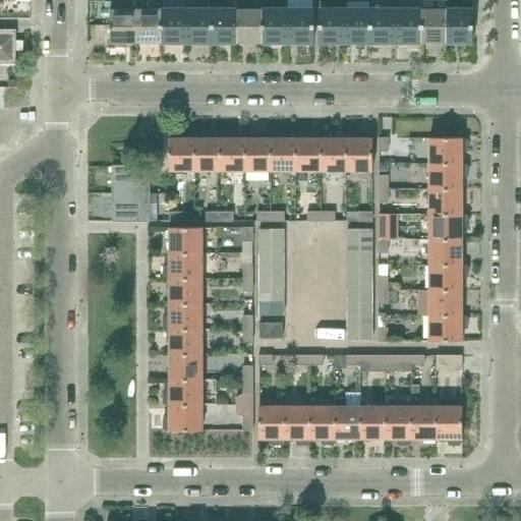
[(110,43),(135,43),(136,10),(110,10),(110,43)]
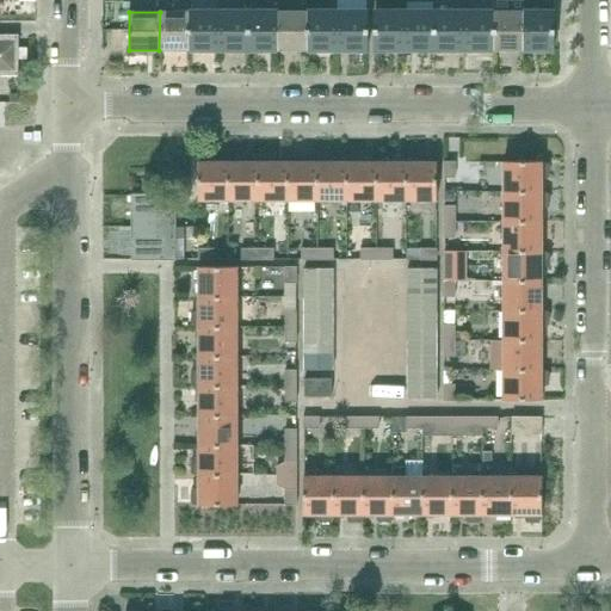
[(159,50),(189,50),(189,12),(160,12),(159,50)]
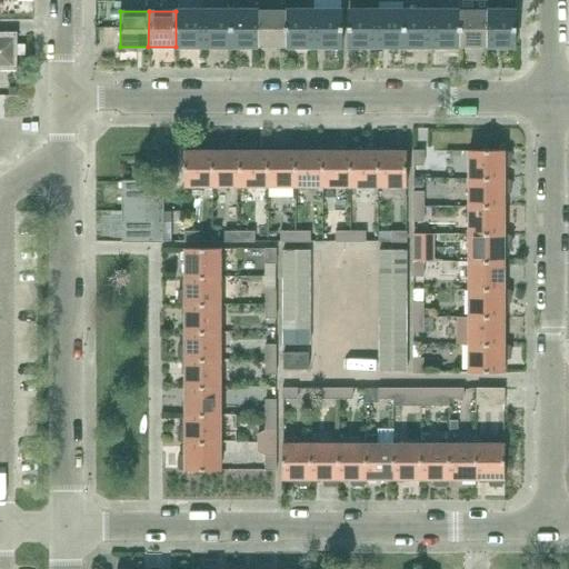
[(176,47),(203,47),(203,11),(176,11),(176,47)]
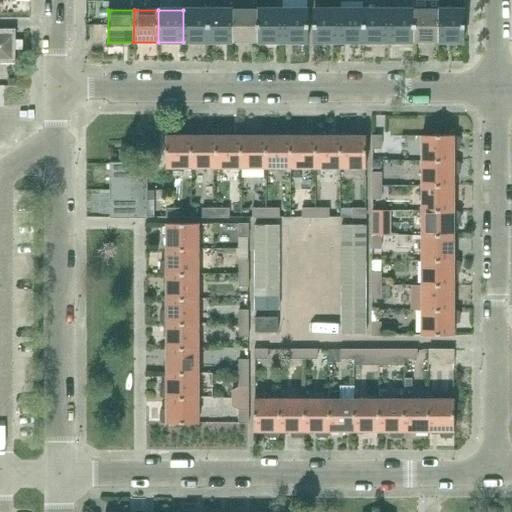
[(183,42),(208,42),(208,10),(183,10),(183,42)]
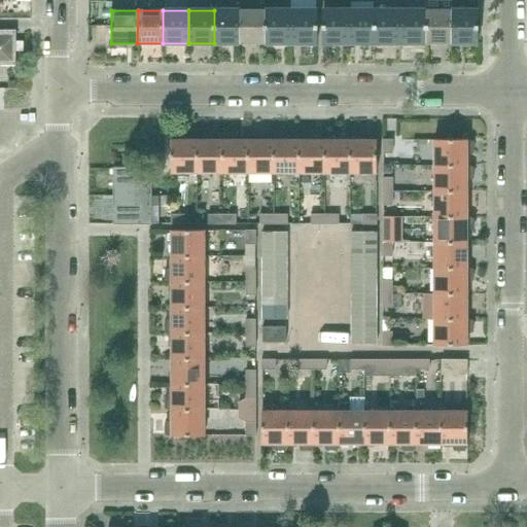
[(214,43),(240,43),(240,10),(214,10),(214,43)]
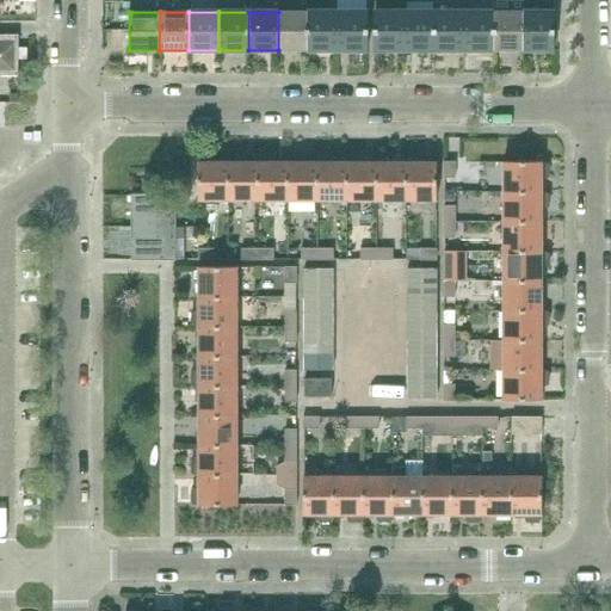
[(278,50),(307,50),(307,12),(278,12),(278,50)]
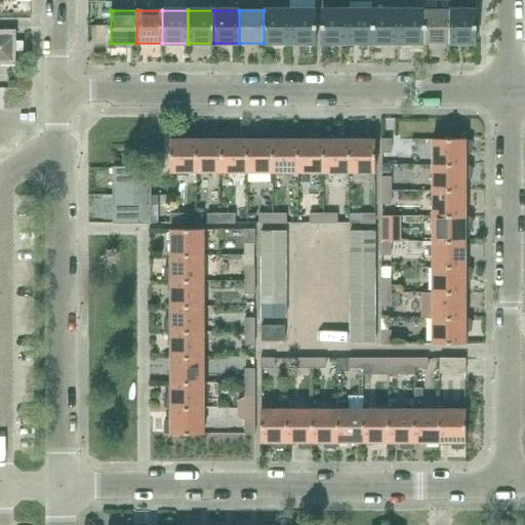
[(264,43),(289,43),(289,10),(264,10),(264,43)]
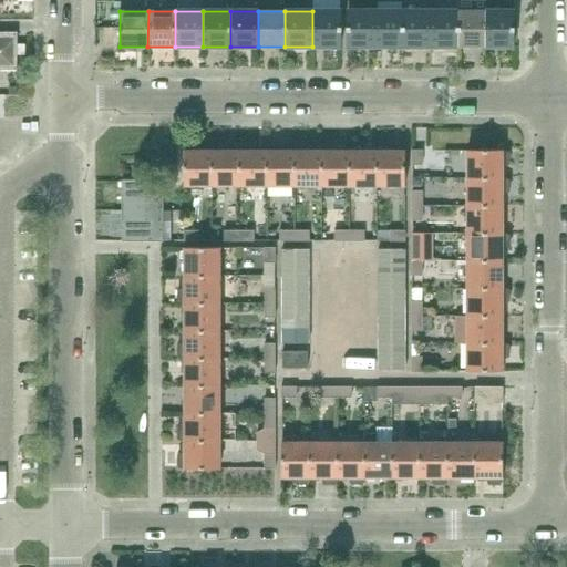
[(312,47),(341,47),(341,11),(312,11),(312,47)]
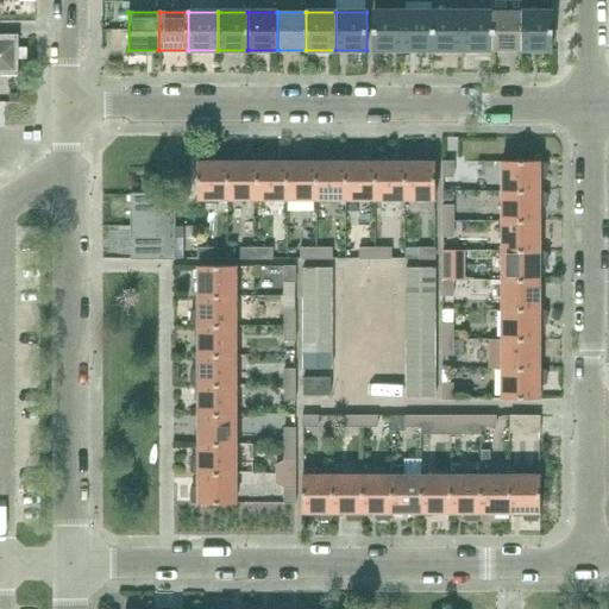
[(403,50),(403,12),(374,12),(374,50),(403,50)]
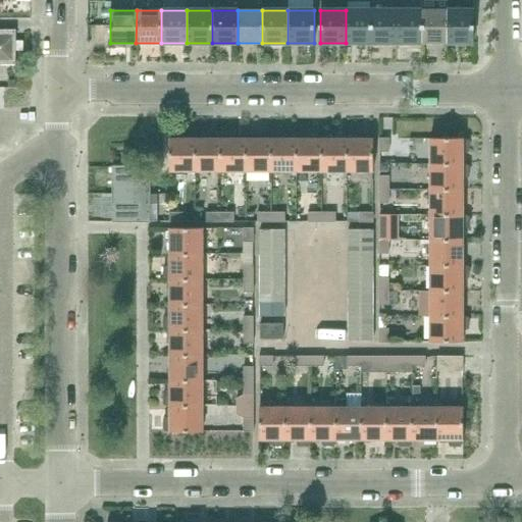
[(371,43),(371,10),(346,10),(346,43),(371,43)]
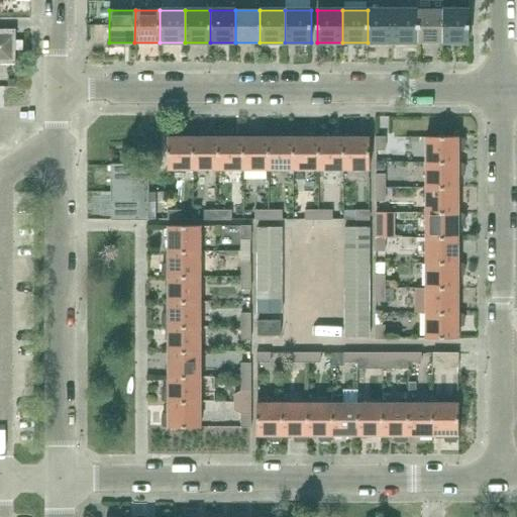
[(393,42),(393,10),(368,10),(368,42),(393,42)]
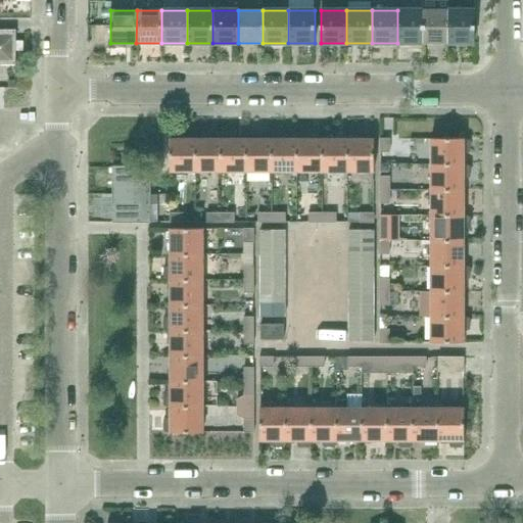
[(422,43),(422,10),(397,10),(397,43),(422,43)]
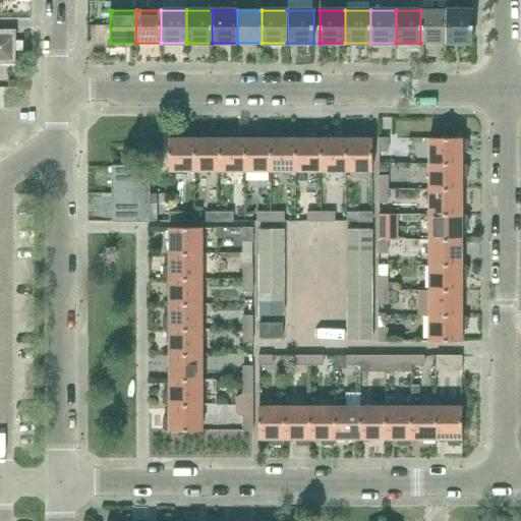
[(446,43),(446,10),(420,10),(420,43),(446,43)]
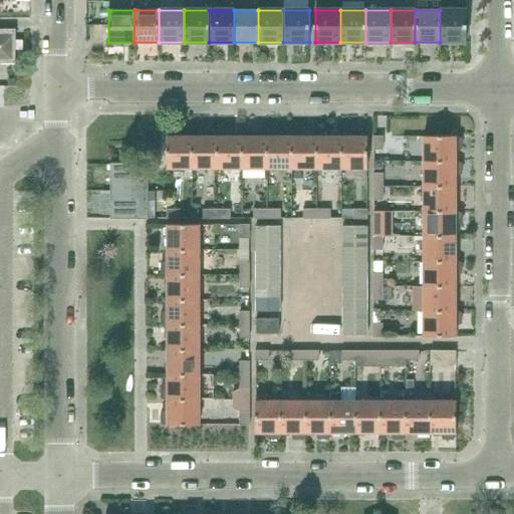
[(440,42),(466,42),(466,10),(440,10),(440,42)]
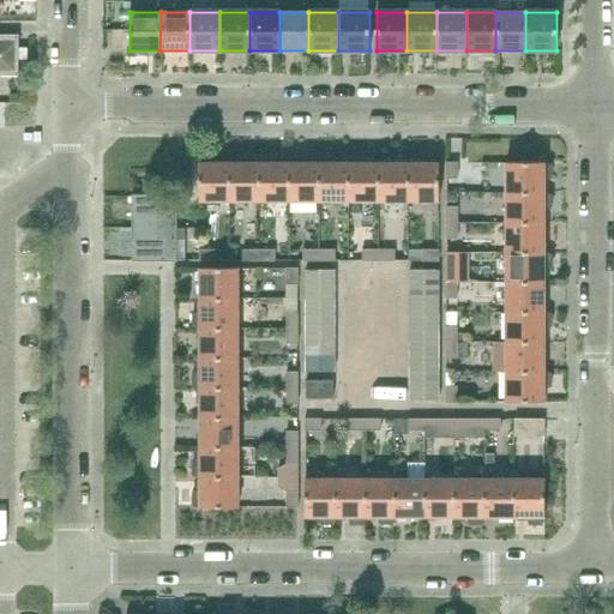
[(26,48),(18,48),(18,35),(0,35),(0,76),(18,77),(18,60),(26,60),(26,48)]
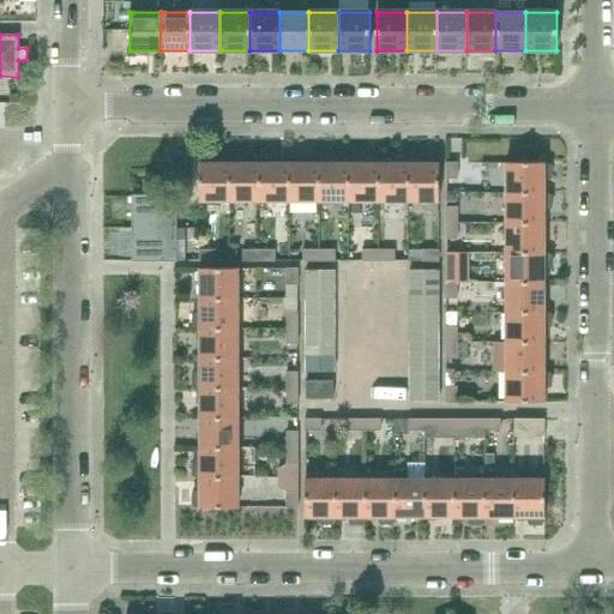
[(229,202),(229,163),(199,163),(199,202),(229,202)]
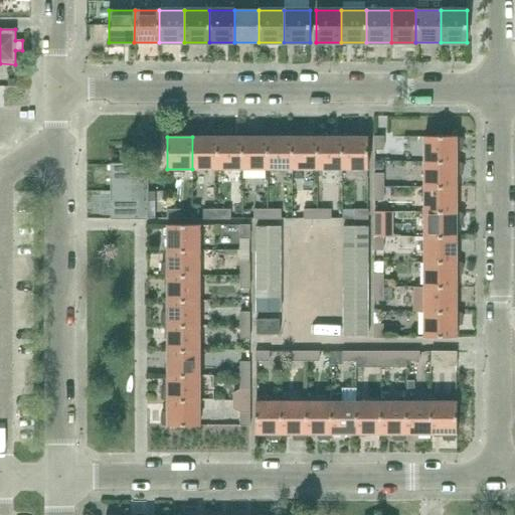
[(217,169),(217,137),(192,137),(192,169),(217,169)]
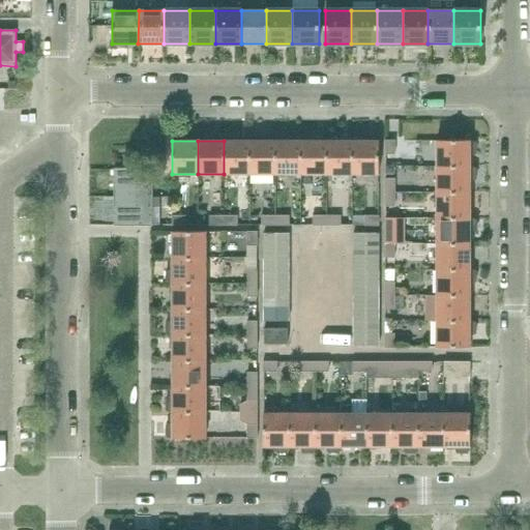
[(224,174),(249,174),(249,141),(224,141),(224,174)]
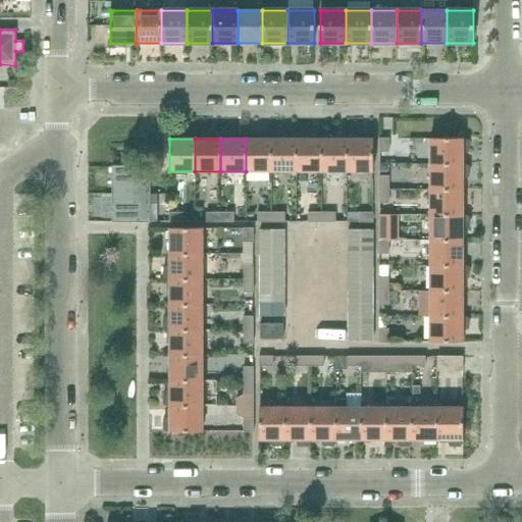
[(271,171),(271,139),(246,139),(246,171),(271,171)]
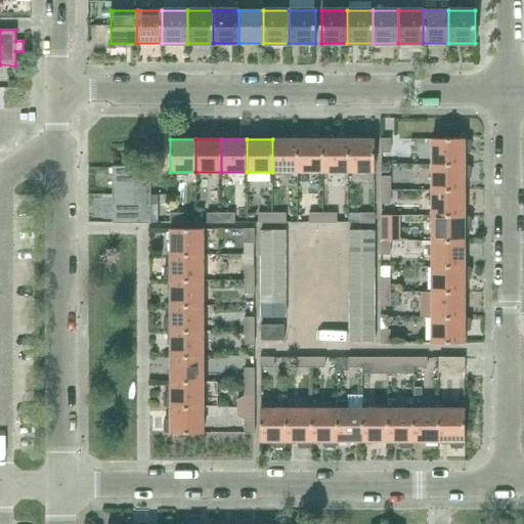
[(298,172),(298,139),(272,139),(272,172),(298,172)]
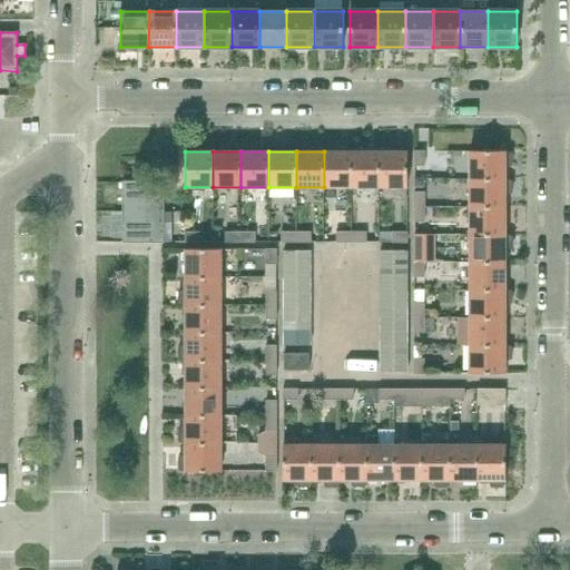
[(352,187),(352,151),(324,151),(324,187),(352,187)]
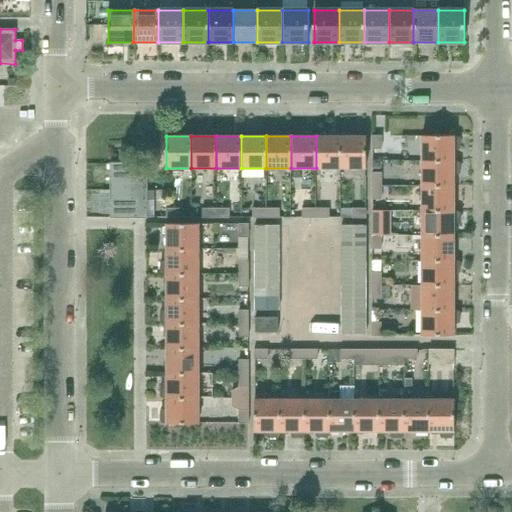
[(316,168),(341,168),(341,136),(316,136),(316,168)]
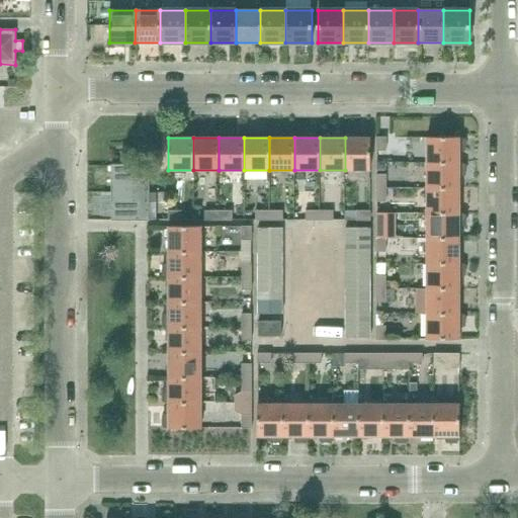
[(369,171),(369,138),(345,138),(345,170),(369,171)]
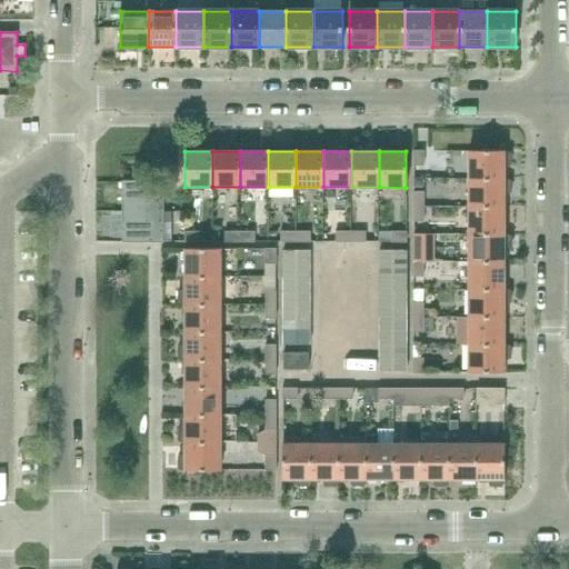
[(423,166),(423,151),(413,151),(413,166),(423,166)]
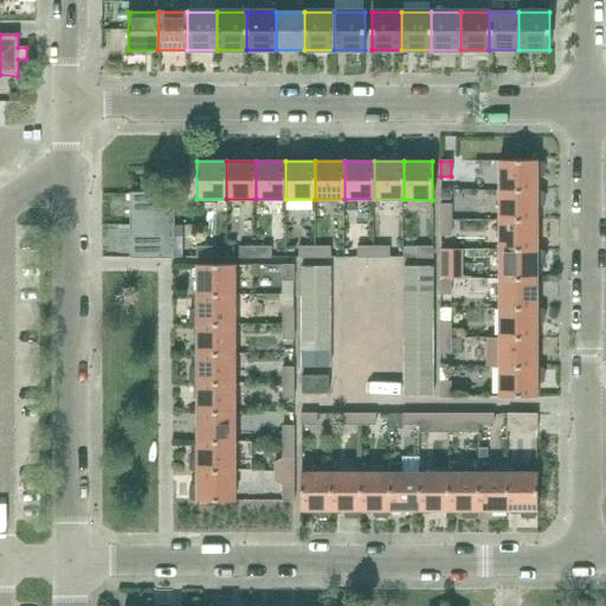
[(537,191),(537,161),(498,161),(498,191),(537,191)]
